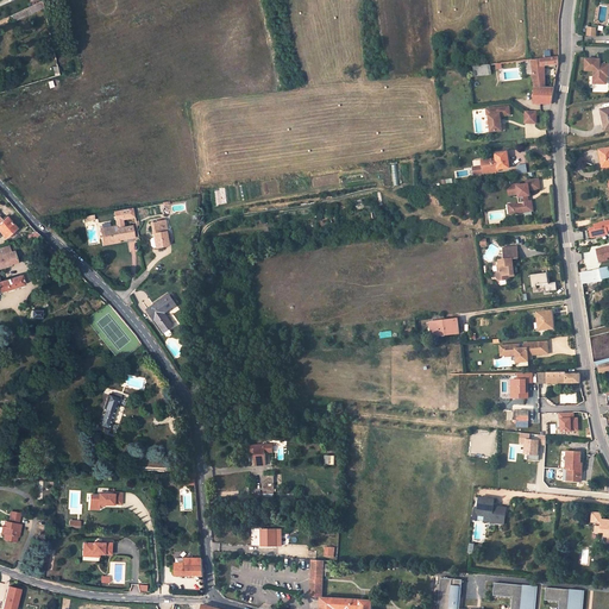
[(16,20),(44,7),(43,0),(12,14),(16,20)]
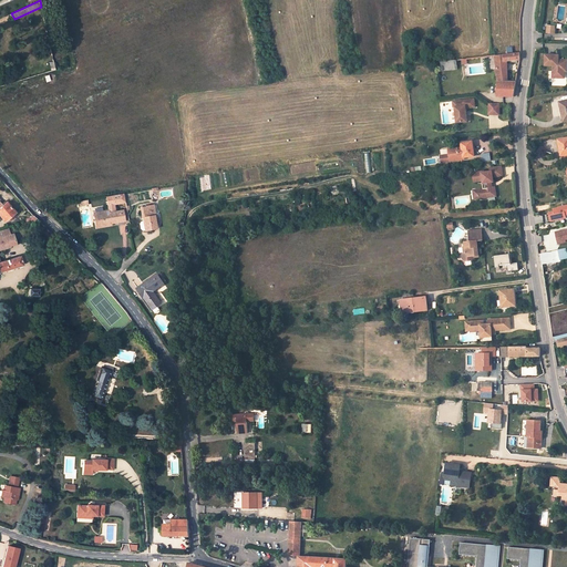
[(555,34),(556,27),(547,26),(546,33),(555,34)]
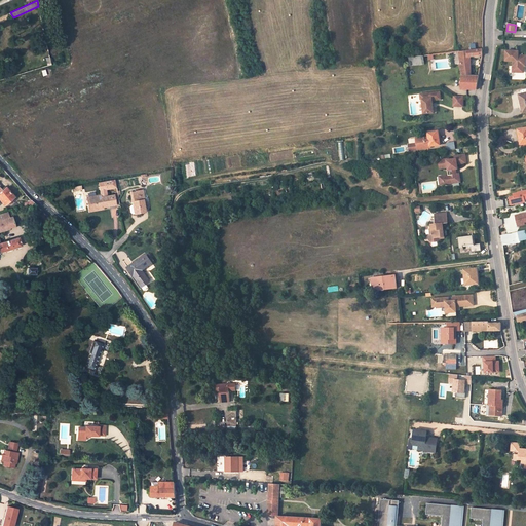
[(484,49),(460,52),(462,65),(472,64),(471,57),(483,55),(484,49)]
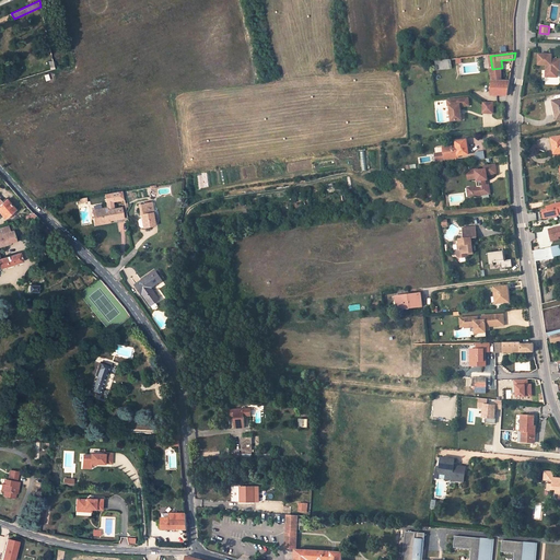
[(551,60),(551,56),(538,56),(538,66),(546,66),(546,71),(549,71),(548,78),(558,78),(558,71),(559,71),(559,60),(553,60),(553,61),(551,61),(551,60)]
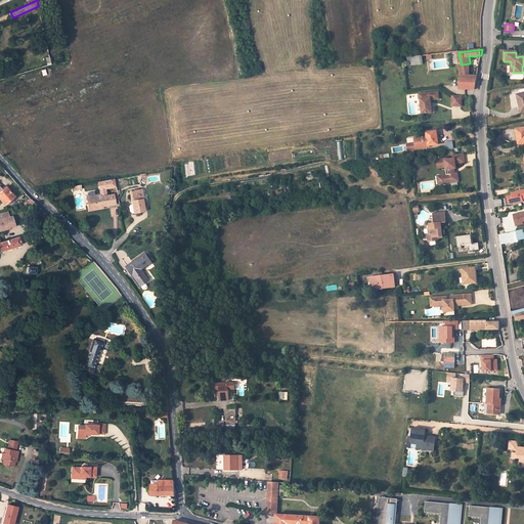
[(407,57),(408,64),(424,62),(423,55),(407,57)]
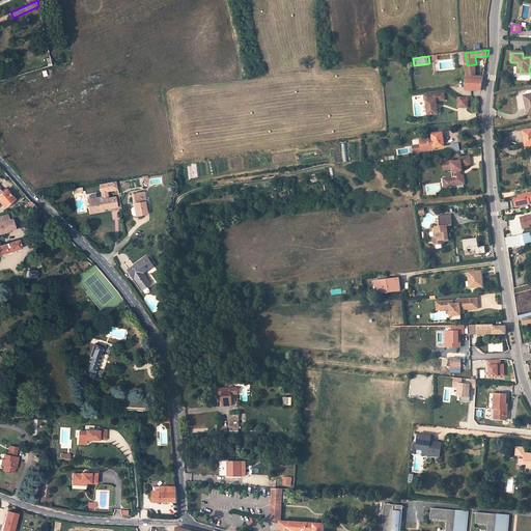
[(476,64),(467,65),(465,65),(467,73),(467,77),(475,77),(476,64)]
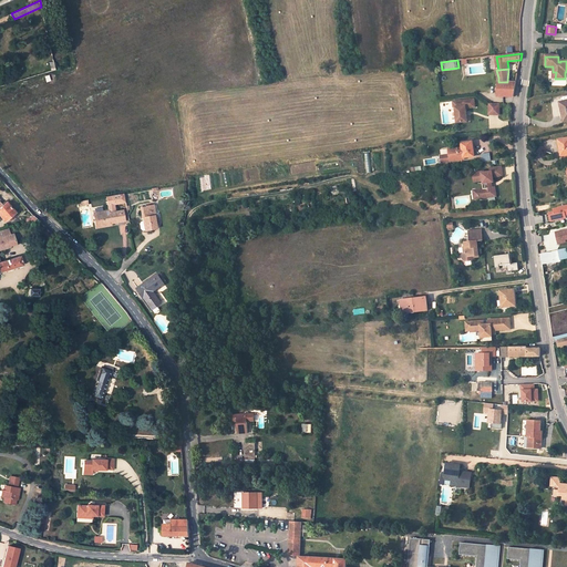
[(507,82),(498,82),(498,88),(496,88),(496,91),(497,91),(497,96),(514,96),(516,82),(512,82),(507,82)]
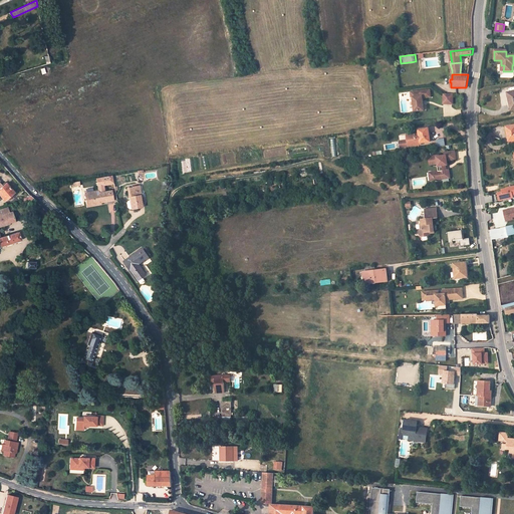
[(431,97),(430,90),(414,91),(415,96),(413,96),(414,111),(424,110),(423,97),(431,97)]
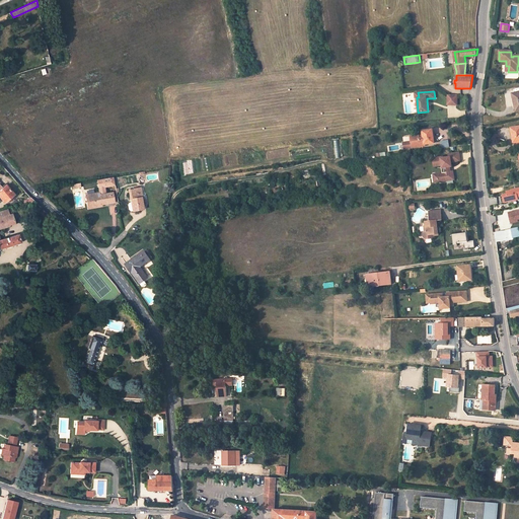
[(457,94),(448,94),(448,104),(457,105),(457,94)]
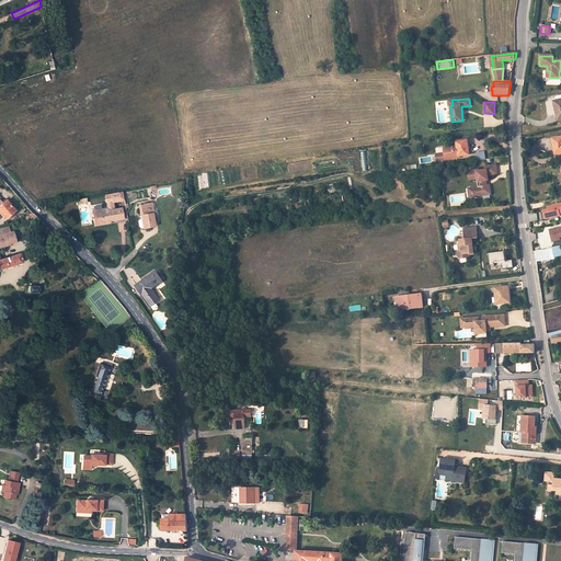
[(459,157),(469,155),(467,140),(457,141),(458,149),(453,150),(453,146),(444,147),(444,152),(436,155),(437,161),(459,158),(459,157)]
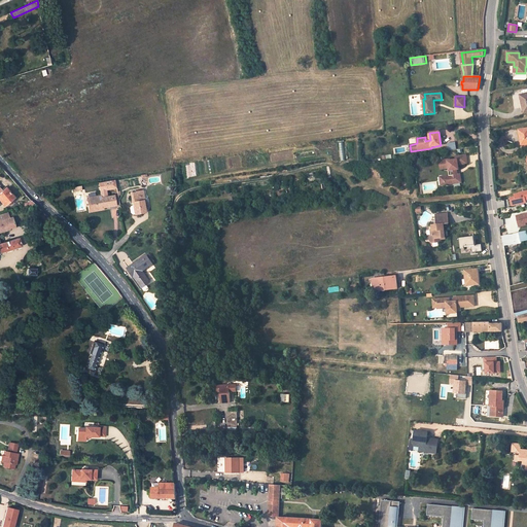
[(456,150),(455,142),(447,143),(448,151),(456,150)]
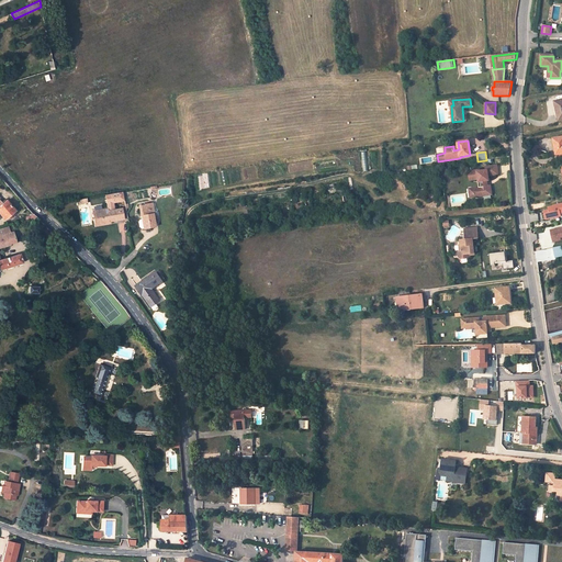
[(485,167),(486,170),(480,171),(480,170),(469,171),(469,177),(471,177),(471,180),(479,180),(479,182),(481,182),(482,188),(479,188),(473,189),(473,193),(473,198),(492,195),(491,187),(487,187),(486,181),(489,181),(489,177),(498,175),(497,166),(485,167)]
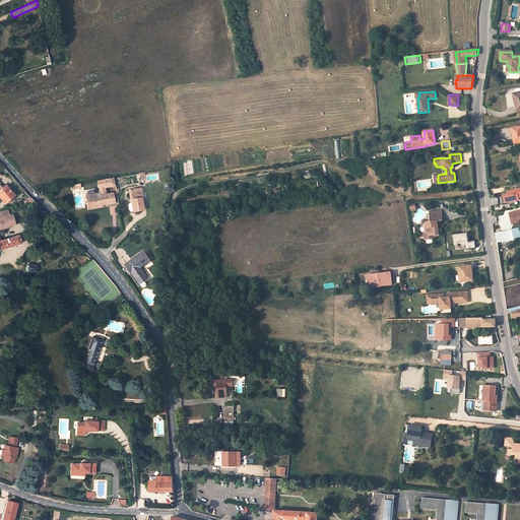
[(104,179),(105,186),(100,187),(101,197),(98,197),(96,193),(86,195),(88,207),(92,206),(92,208),(99,207),(98,205),(102,204),(114,202),(113,193),(106,194),(105,187),(116,185),(114,177),(104,179)]
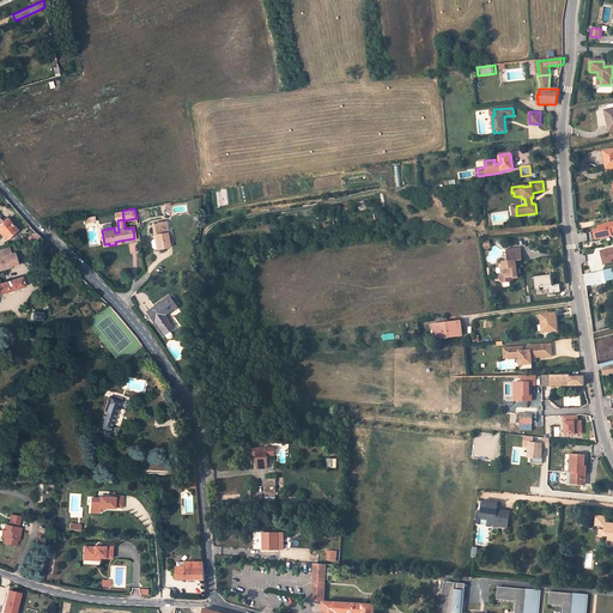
[(0,217),(0,234),(5,240),(10,236),(16,231),(17,230),(7,218),(4,222),(0,217)]
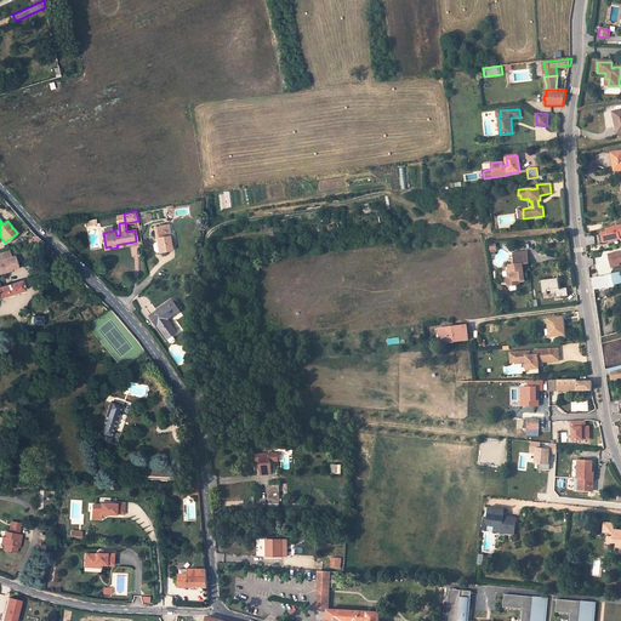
[(170,235),(169,224),(154,227),(157,243),(159,252),(171,250),(171,249),(170,241),(169,235),(170,235)]
